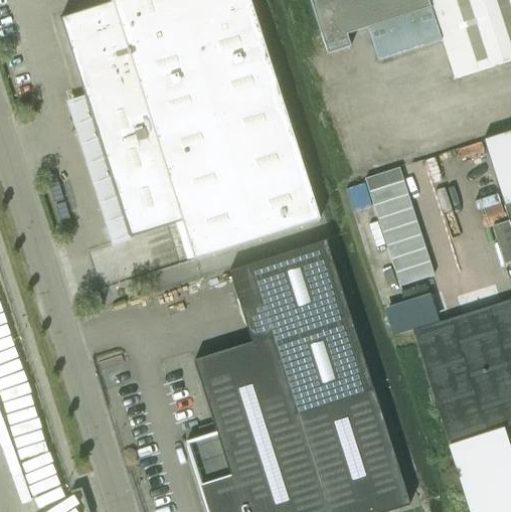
[(182,219),(196,258),(321,218),(251,0),(115,0),(62,16),(132,235),(182,219)]
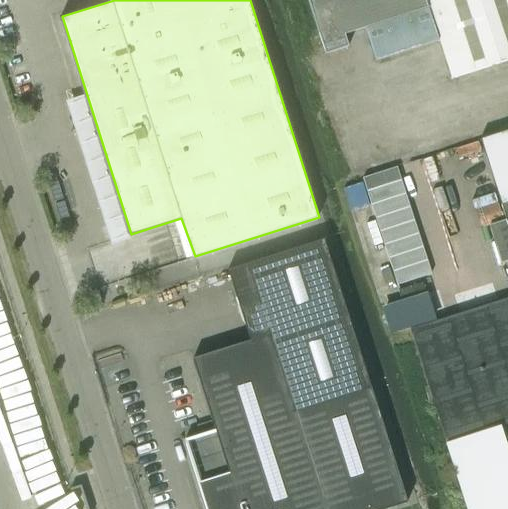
[(454,75),(479,67),(507,57),(507,0),(311,0),(327,51),(351,44),(347,32),(369,25),(378,57),(442,37),(454,75)]
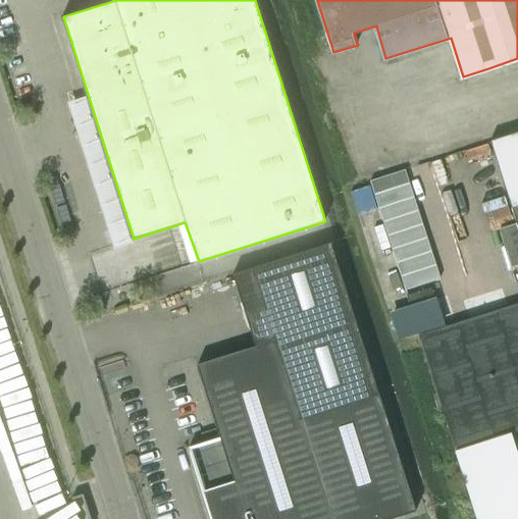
[(517,131),(490,141),(512,206),(517,204),(517,131)]
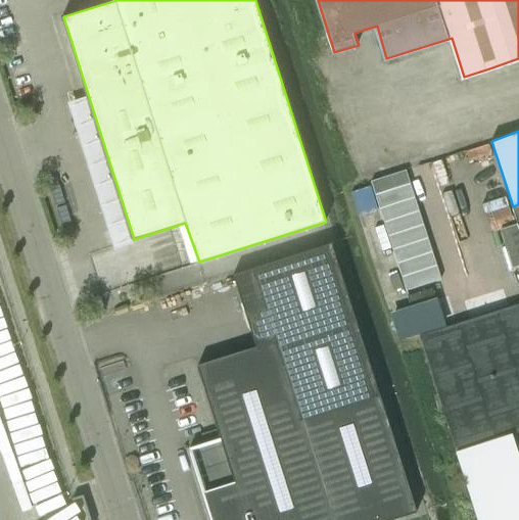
[(408,168),(373,180),(409,288),(443,277),(408,168)]
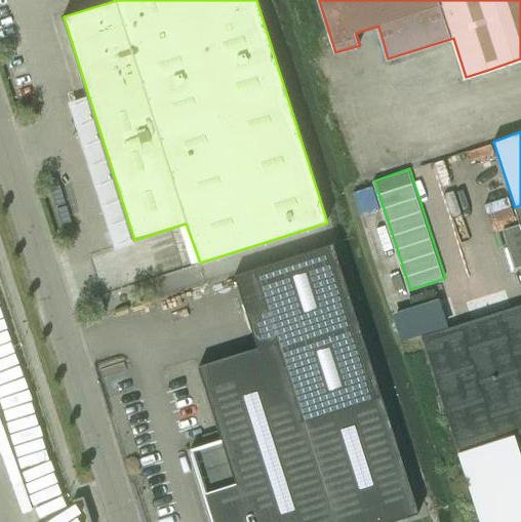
[(520,205),(515,207),(520,224),(503,230),(515,269),(520,267),(520,205)]
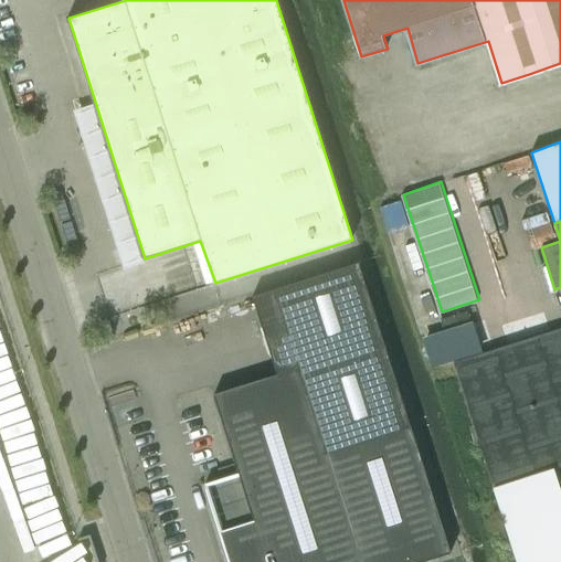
[(241,473),(207,484),(231,561),(421,561),(452,552),(412,425),(360,262),(254,296),(254,297),(275,290),(306,389),(224,414),(218,393),(215,394),(241,473)]
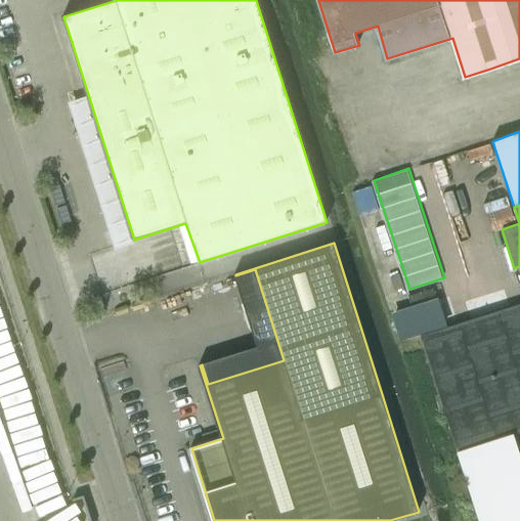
[(435,287),(410,295),(414,304),(438,297),(435,287)]
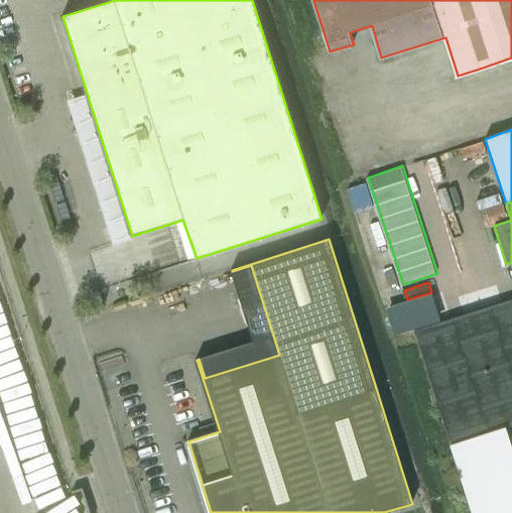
[(511,297),(440,321),(416,328),(415,329),(451,443),(511,423),(511,297)]
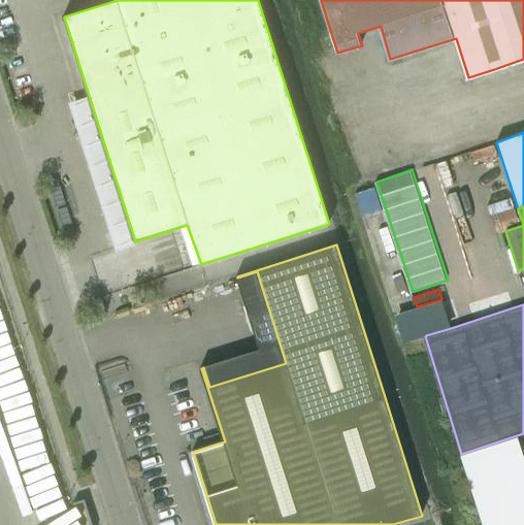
[(485,524),(523,524),(523,454),(519,439),(463,457),(485,524)]
